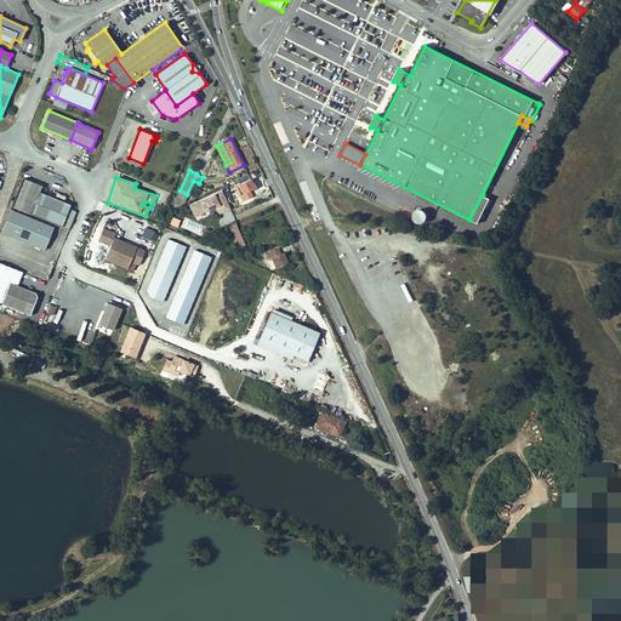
[(11,208),(30,215),(39,192),(43,186),(24,178),(15,201),(11,200),(9,206),(11,208)]
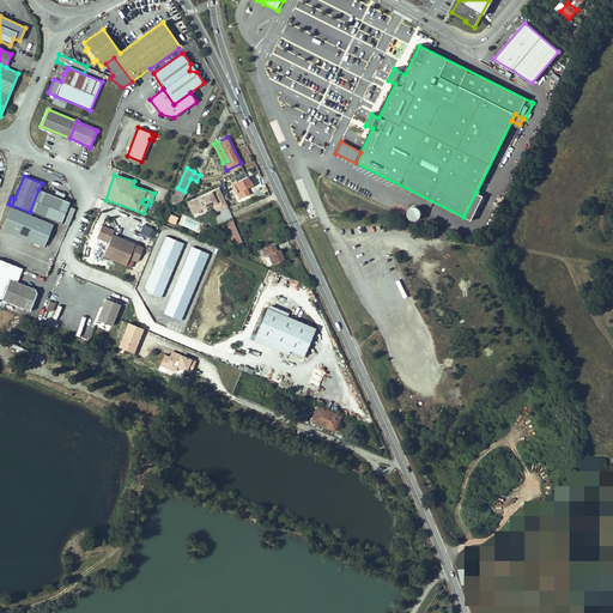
[(247,177),(236,182),(240,192),(237,193),(240,198),(248,194),(246,189),(252,187),(247,177)]
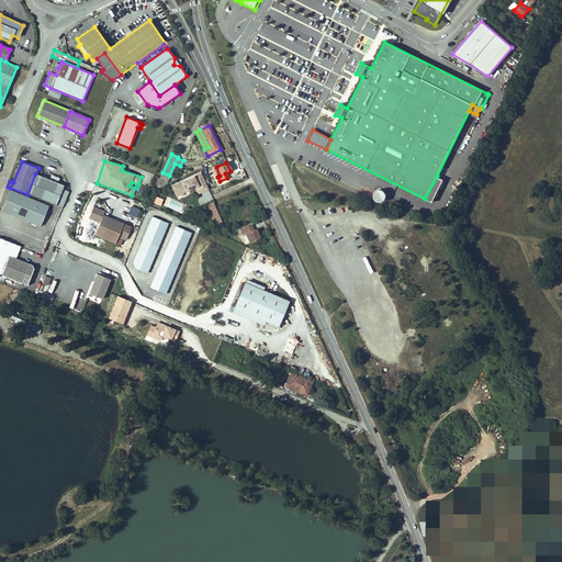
[(163,172),(157,184),(161,186),(166,183),(169,176),(163,172)]
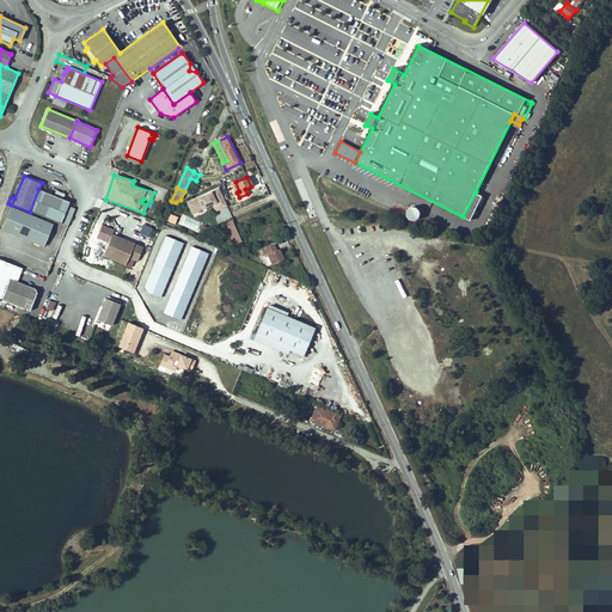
[(221,214),(230,209),(219,188),(193,200),(197,210),(212,203),(214,208),(218,207),(221,214)]
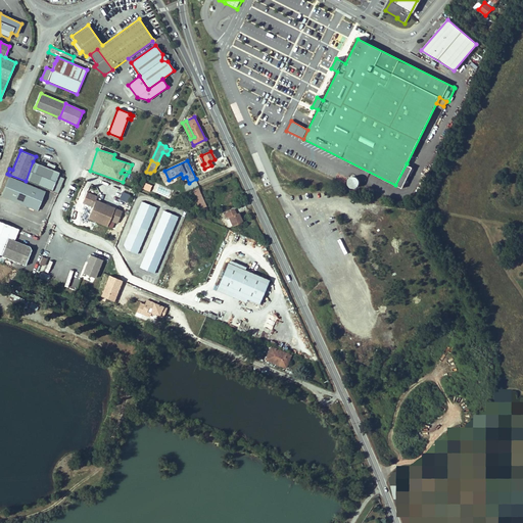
[(33,161),(26,181),(46,189),(52,191),(59,173),(33,161)]
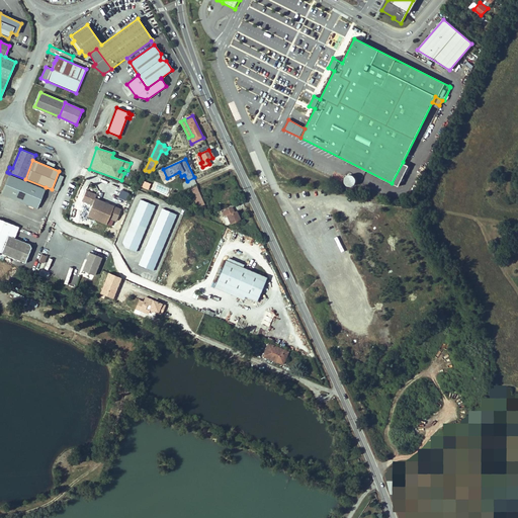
[(403,162),(392,183),(399,186),(409,165),(403,162)]
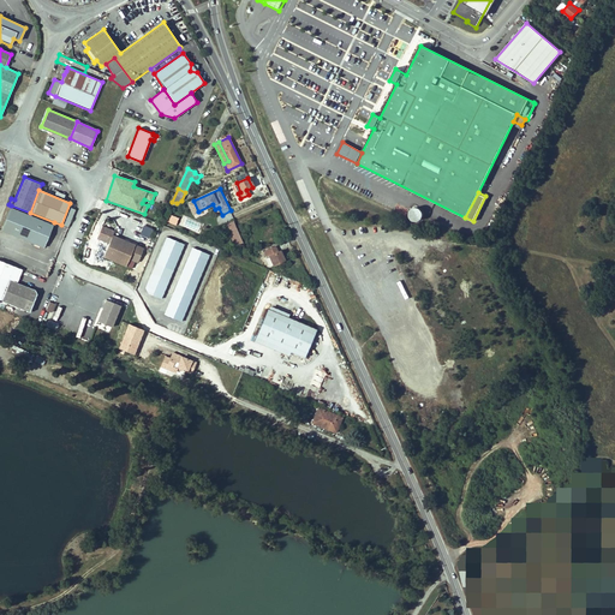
[(30,213),(11,206),(1,230),(43,248),(54,222),(30,213)]
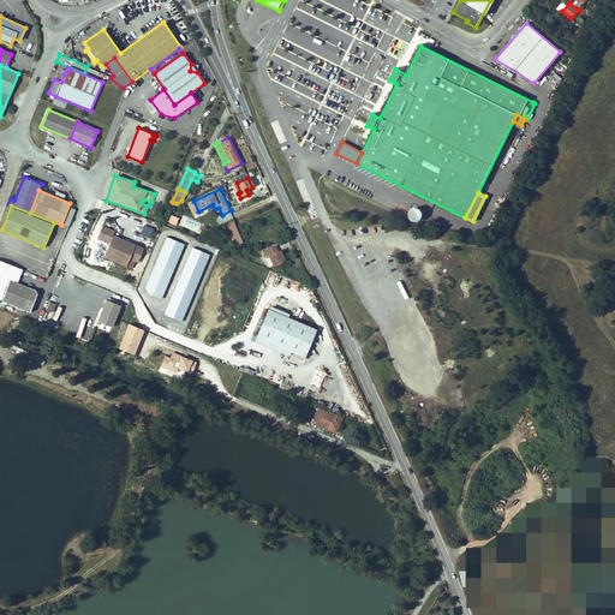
[(412,207),(406,216),(417,222),(423,213),(412,207)]
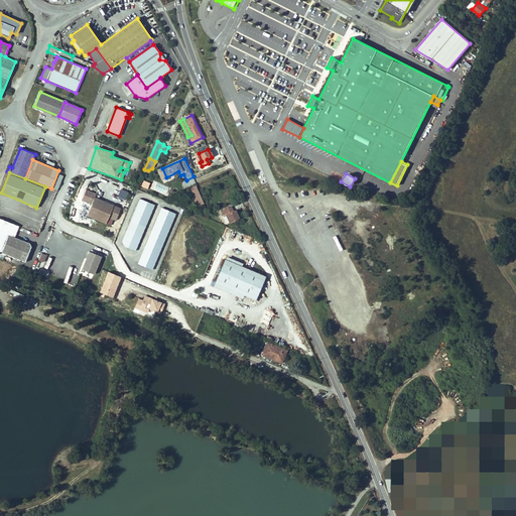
[(136,189),(144,194),(149,181),(141,177),(136,189)]
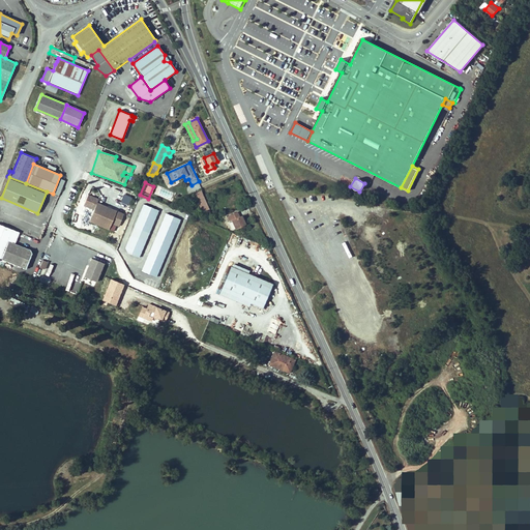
[(201,190),(190,195),(199,213),(209,209),(201,190)]
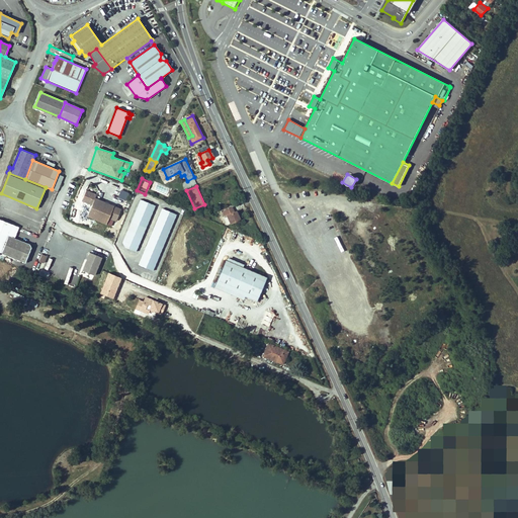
[(117,197),(125,200),(128,193),(120,189),(117,197)]
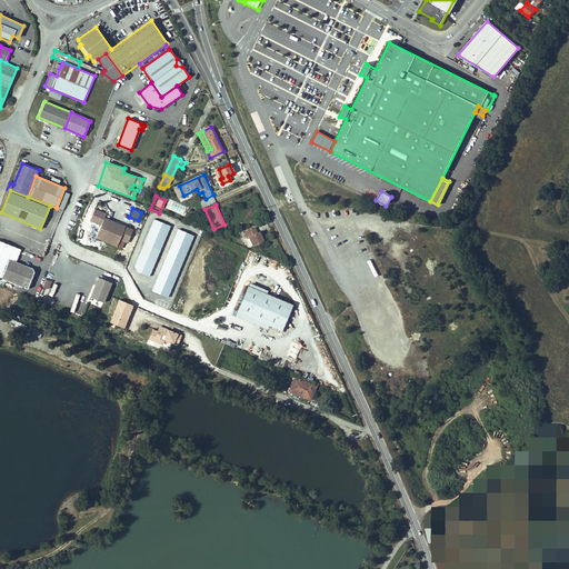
[(95,209),(89,220),(101,225),(96,238),(117,246),(120,239),(128,242),(133,229),(105,218),(106,213),(95,209)]
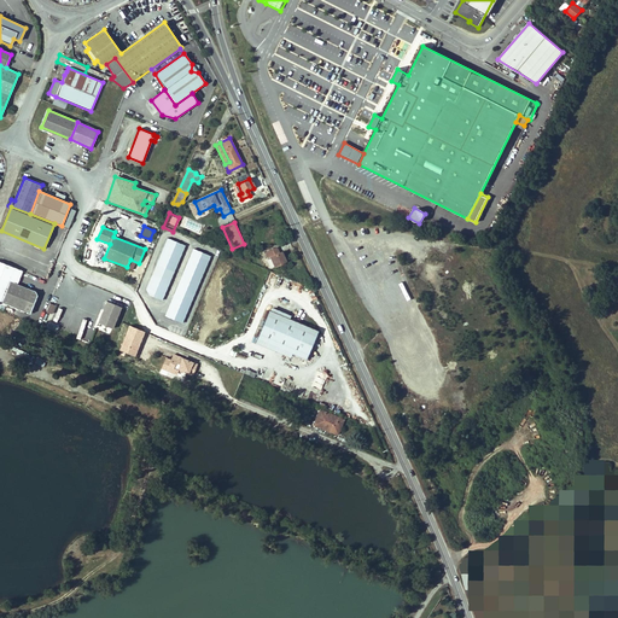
[(168,238),(146,290),(149,296),(162,301),(185,245),(168,238)]
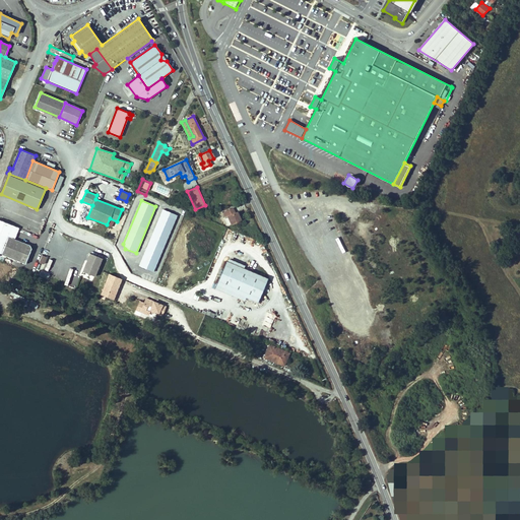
[(233,208),(222,212),(225,217),(228,216),(231,224),(241,219),(237,212),(235,213),(233,208)]
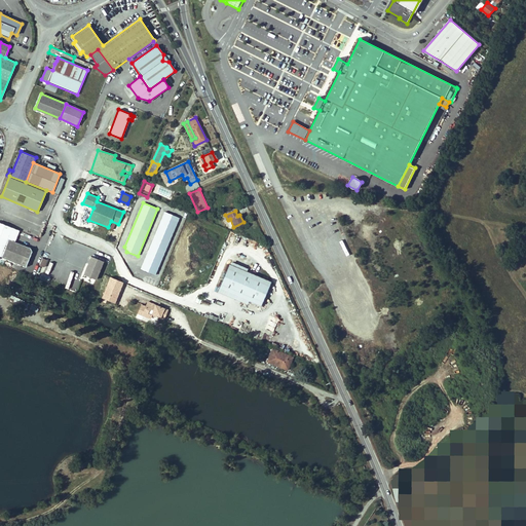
[(164,213),(140,269),(155,275),(179,219),(164,213)]
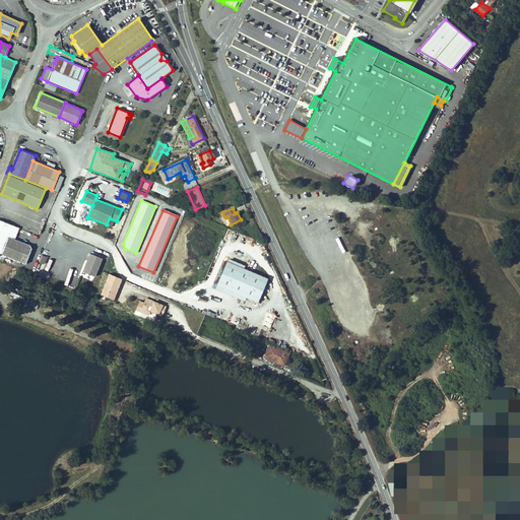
[(18,226),(0,218),(0,253),(25,264),(31,249),(28,244),(13,237),(18,226)]
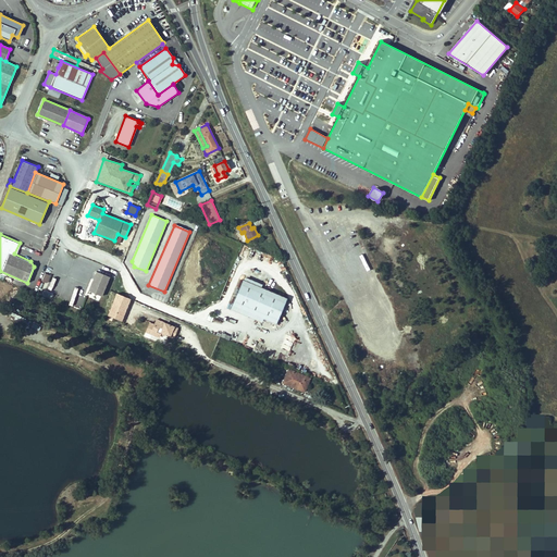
[(97,271),(88,291),(101,295),(110,276),(97,271)]
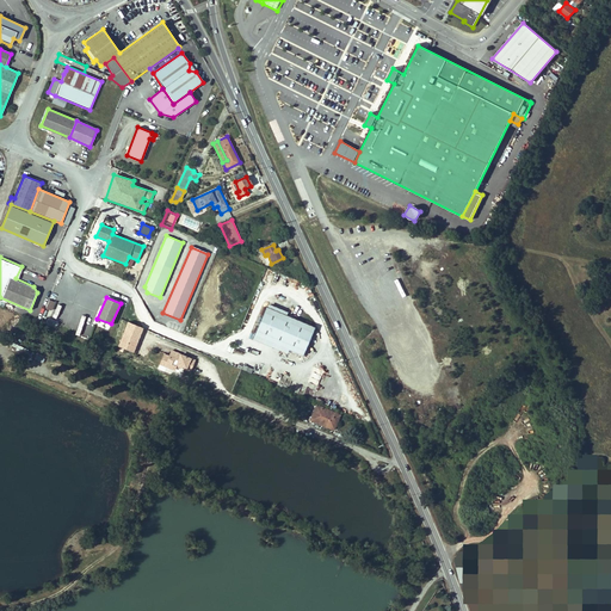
[(314,327),(265,307),(253,334),(302,355),(314,327)]
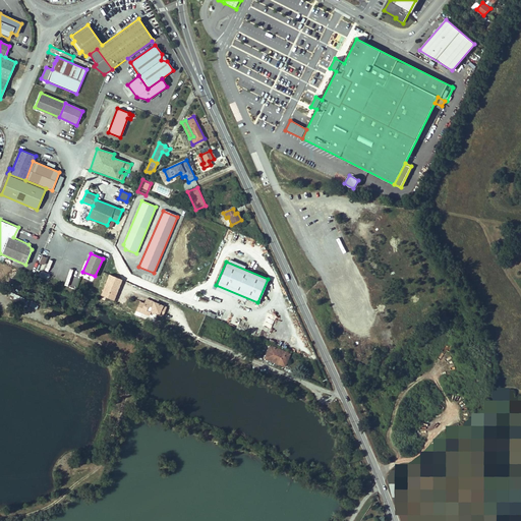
[(122,279),(109,274),(101,294),(113,300),(122,279)]
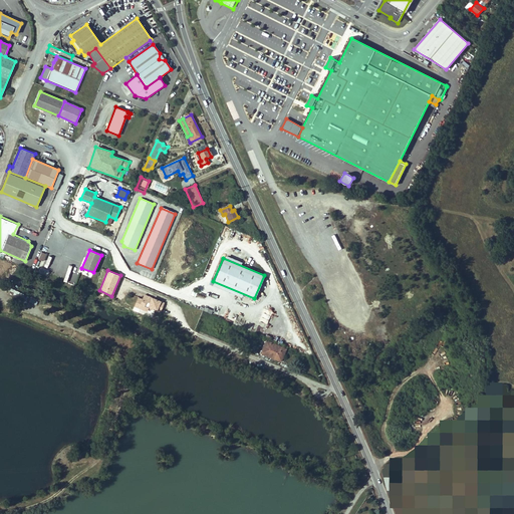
[(160,311),(164,303),(144,295),(143,299),(138,297),(135,306),(147,311),(148,306),(160,311)]
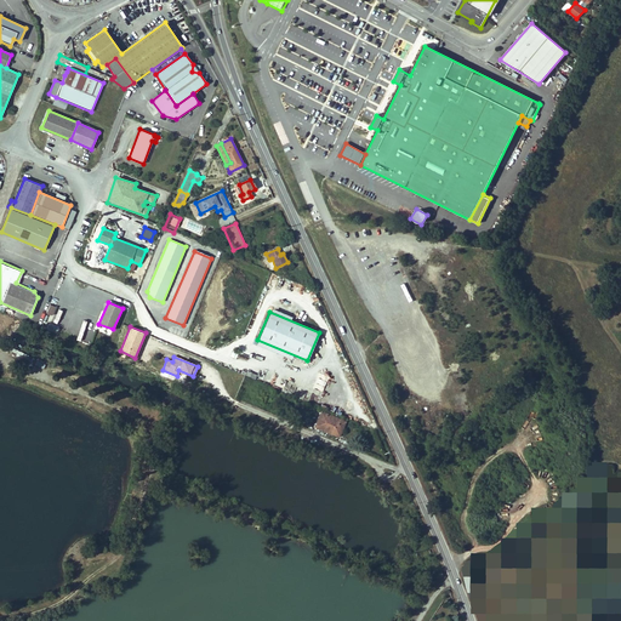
[(313,393),(319,396),(329,377),(320,372),(313,386),(315,388),(313,393)]
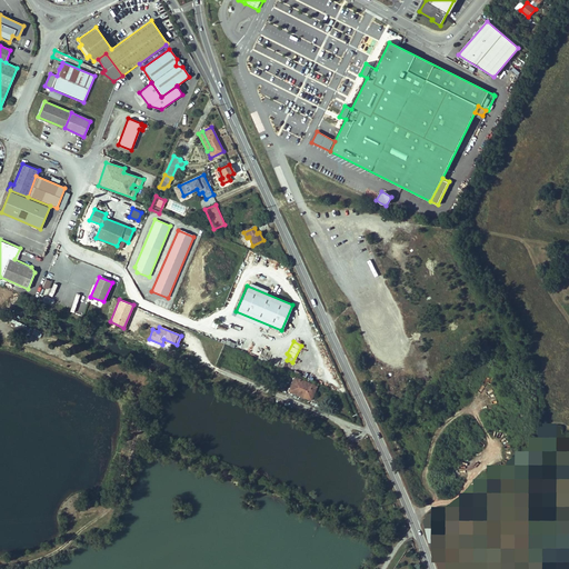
[(302,396),(310,399),(316,387),(295,378),(291,388),(295,389),(295,391),(303,395),(302,396)]
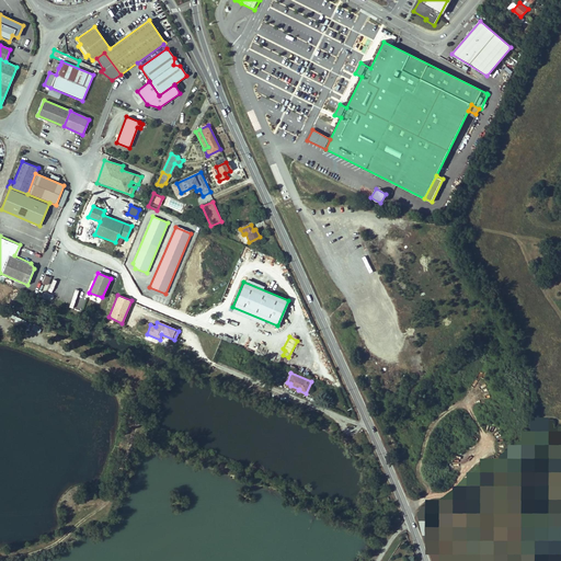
[(279,386),(283,379),(275,376),(272,382),(279,386)]
